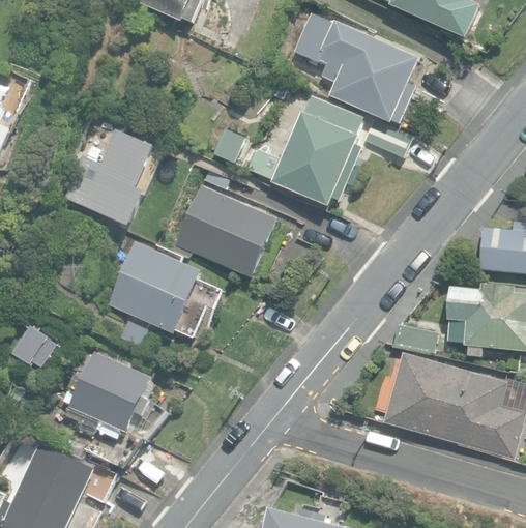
[(134,0),(192,26),(203,0),(134,0)]
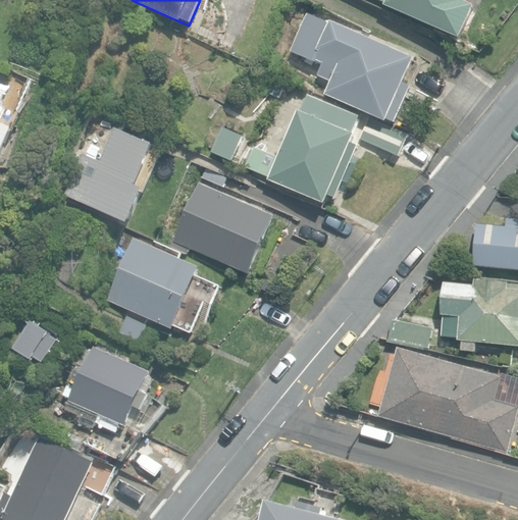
[(382,4),(459,37),(473,3),(466,0),(383,0),(382,4)]
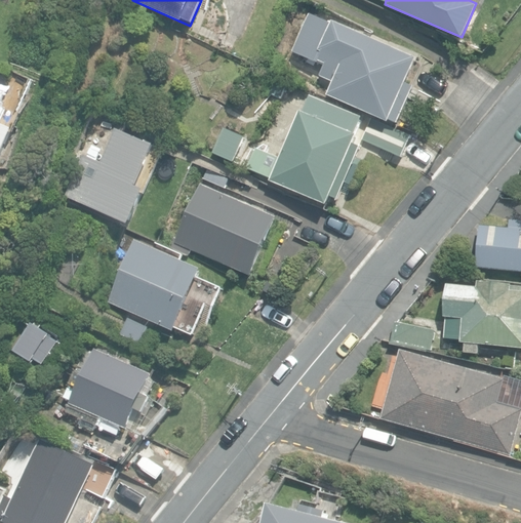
[(390,120),(396,123),(412,86),(405,83),(416,58),(331,19),(330,22),(307,11),(289,50),(316,63),(317,59),(324,63),(318,76),(332,82),(326,95),(389,123),(390,120)]
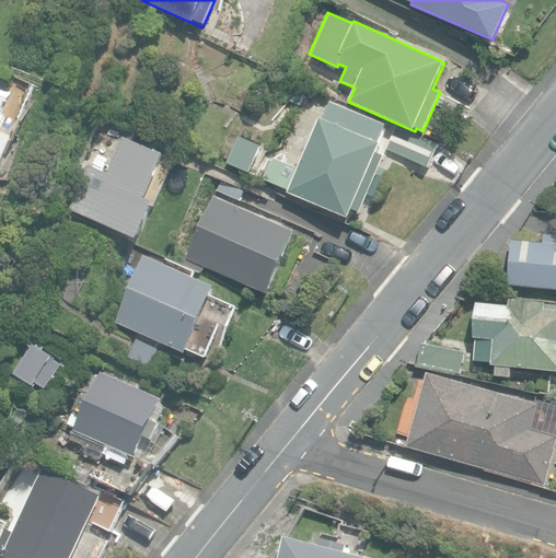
[(288,193),(348,217),(350,210),(358,213),(383,153),(375,150),(379,141),(378,140),(384,123),(326,99),(298,169),(274,159),(265,178),(289,188),(288,193)]
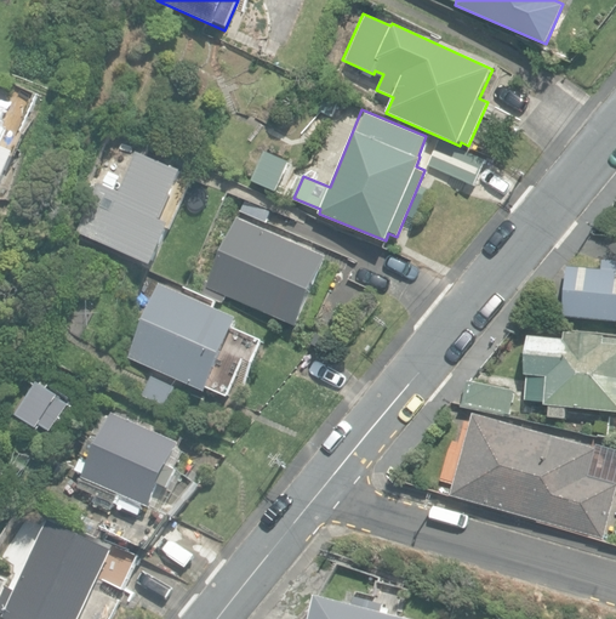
[(0,189),(17,152),(1,146),(13,117),(0,111),(0,189)]
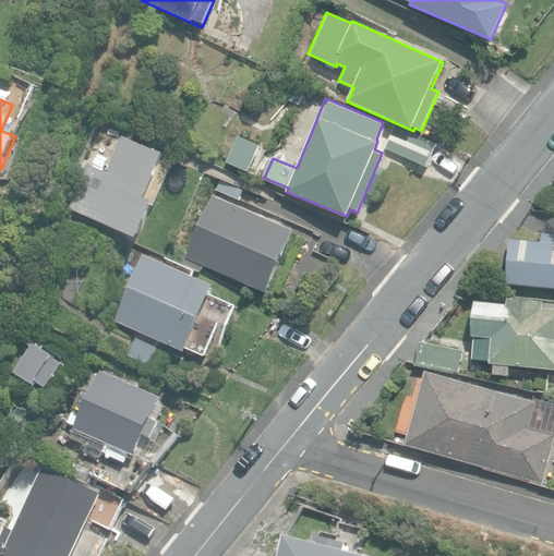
[(396,147),(426,160),(433,144),(404,131),(396,147)]
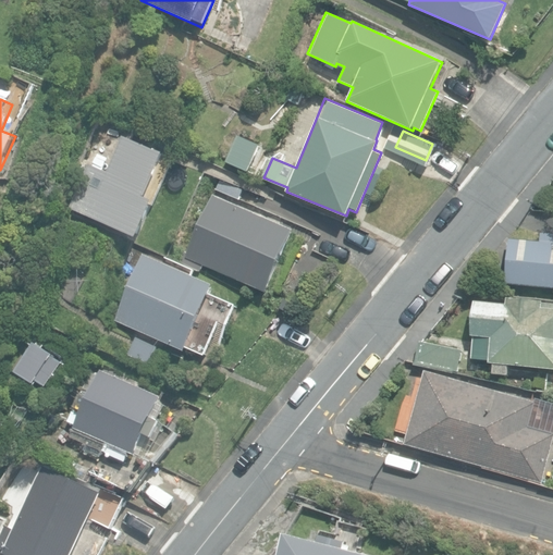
[(101,169),(84,161),(63,208),(130,236),(147,196),(138,193),(158,149),(117,133),(101,169)]
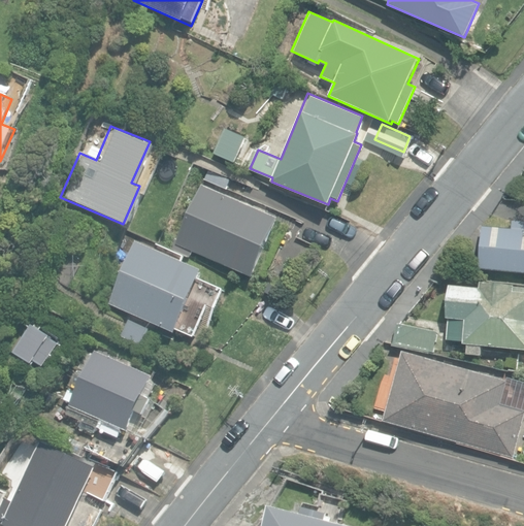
[(213,152),(234,162),(246,137),(224,127),(213,152)]
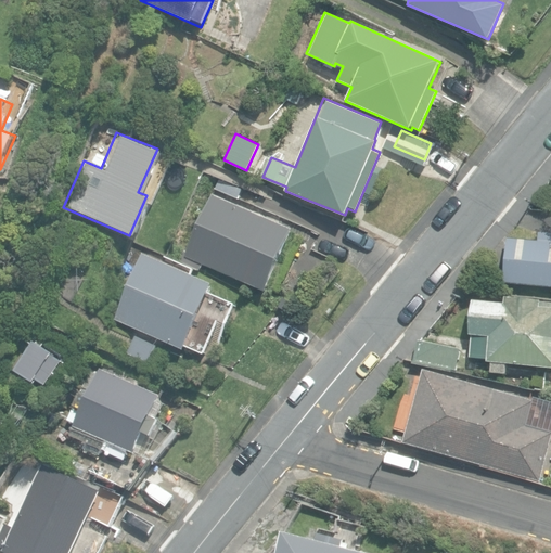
[(182,256),(264,291),(292,228),(209,192),(182,256)]
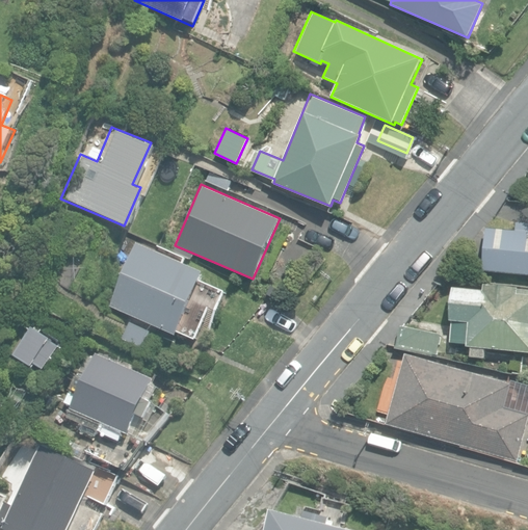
[(482,260),(527,264),(527,239),(484,235),(482,260)]
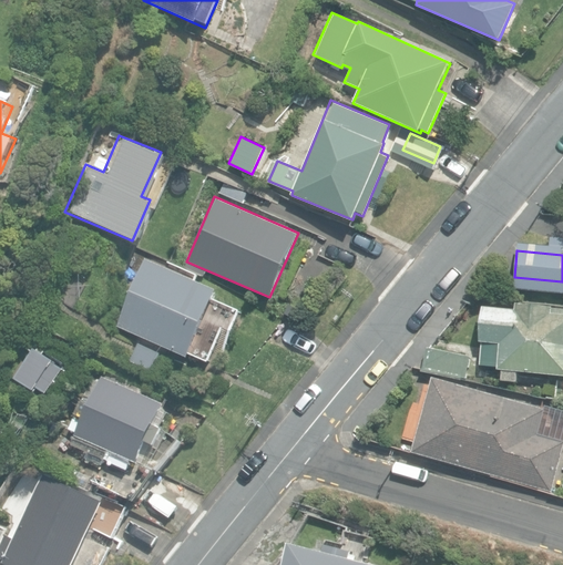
[(115,325),(188,357),(218,290),(145,258),(115,325)]
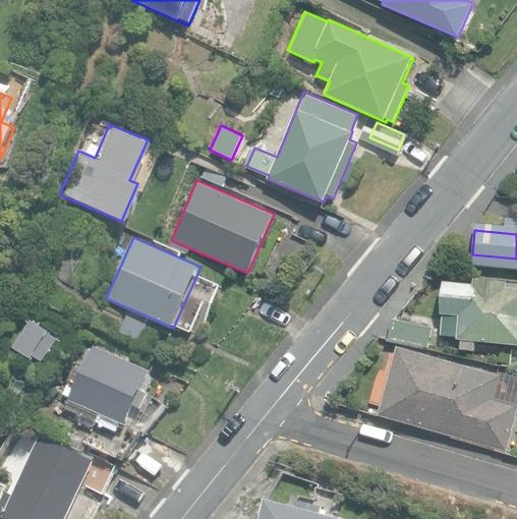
[(458,348),(471,350),(472,341),(516,345),(516,283),(472,278),(471,283),(443,280),(437,336),(459,338),(458,348)]
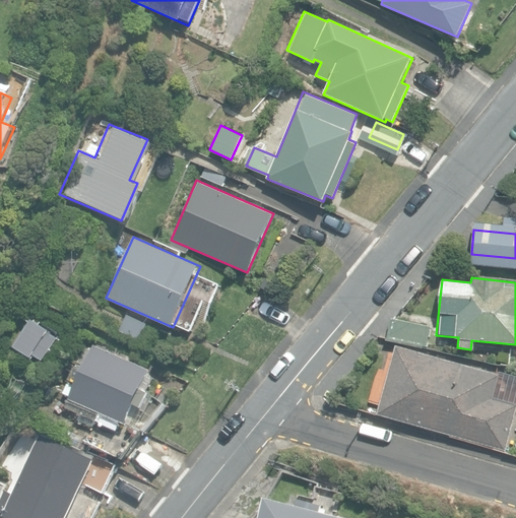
[(119,329),(137,338),(145,322),(126,313),(119,329)]
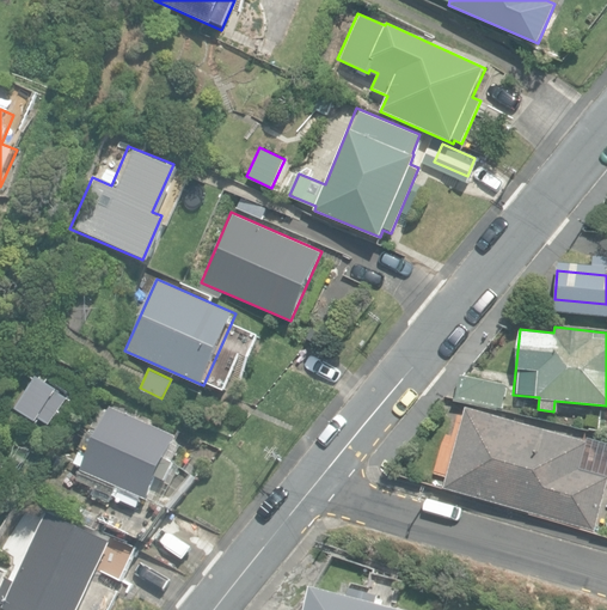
[(452,398),(500,408),(504,384),(457,374),(452,398)]
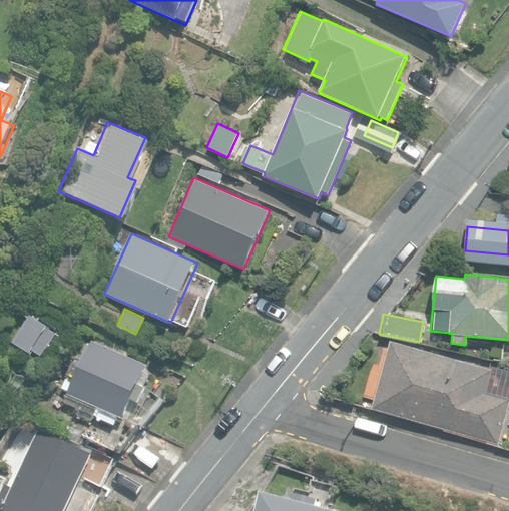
[(58,388),(125,416),(132,400),(139,403),(146,386),(142,384),(150,366),(91,340),(89,343),(82,340),(73,360),(68,357),(65,364),(68,366),(58,388)]
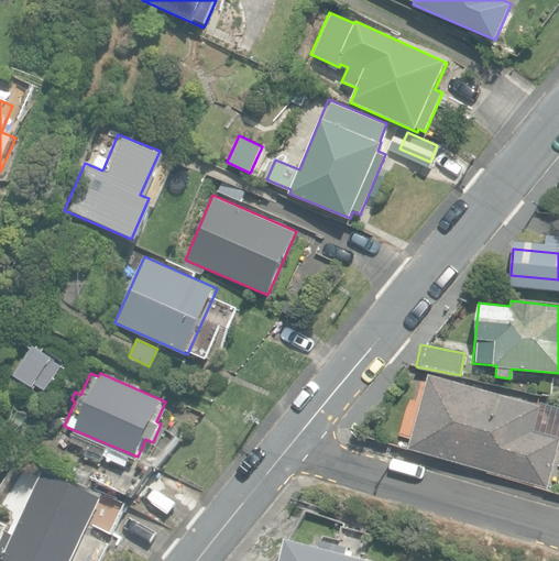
[(429,374),(408,448),(545,487),(558,437),(533,429),(539,406),(429,374)]
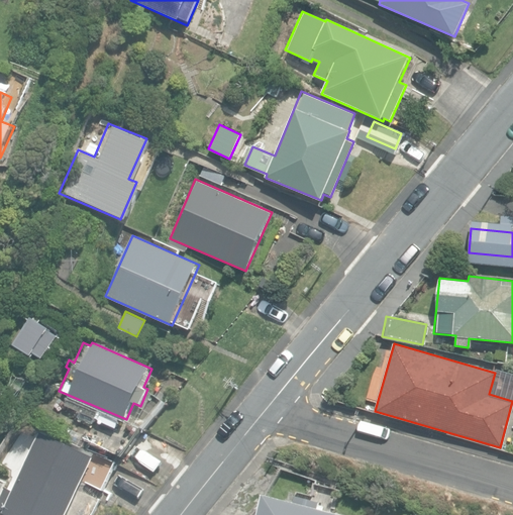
[(1,513),(4,514),(65,514),(83,479),(102,488),(115,464),(39,430),(10,491),(2,487),(0,491),(0,508),(2,509),(1,513)]
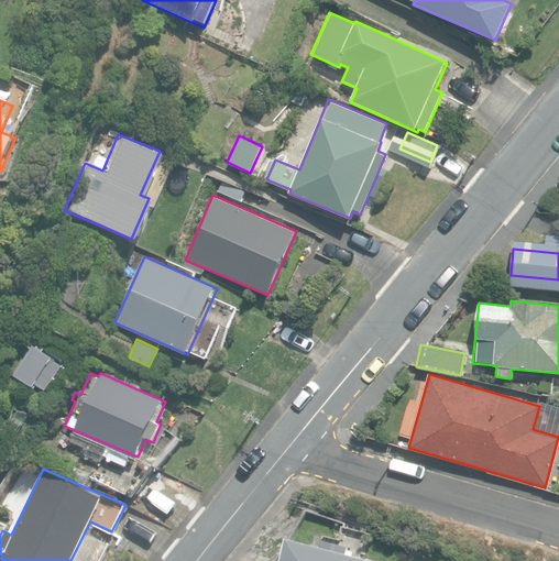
[(375,560),(344,553),(346,547),(321,540),(320,546),(291,539),(287,554),(280,552),(272,560),(375,560)]
